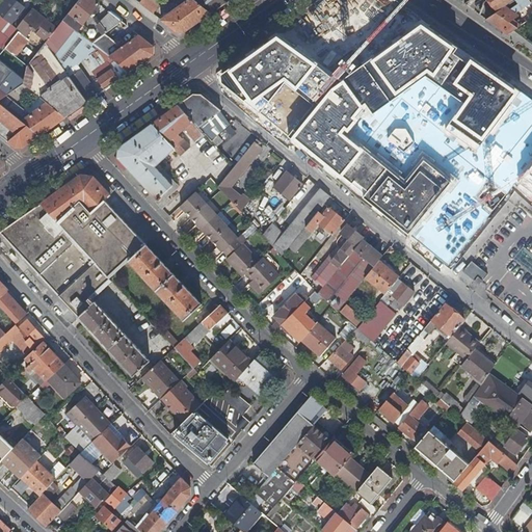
[(14,0),(6,0),(0,8),(0,16),(10,24),(24,8),(14,0)]
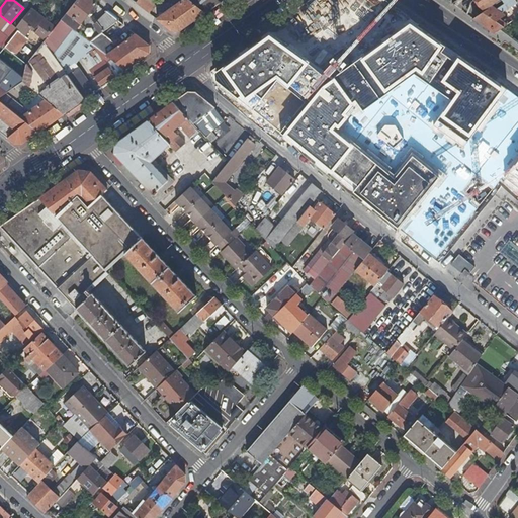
[(75,30),(80,24),(90,12),(89,12),(96,4),(91,0),(77,0),(61,19),(73,29),(75,30)]
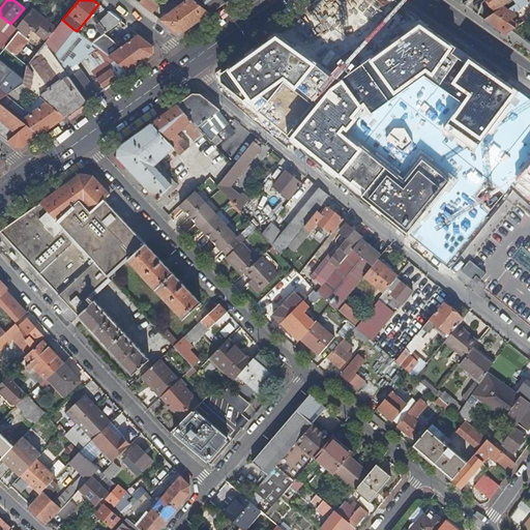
[(186,0),(180,5),(160,20),(175,32),(183,32),(210,12),(194,0),(186,0)]
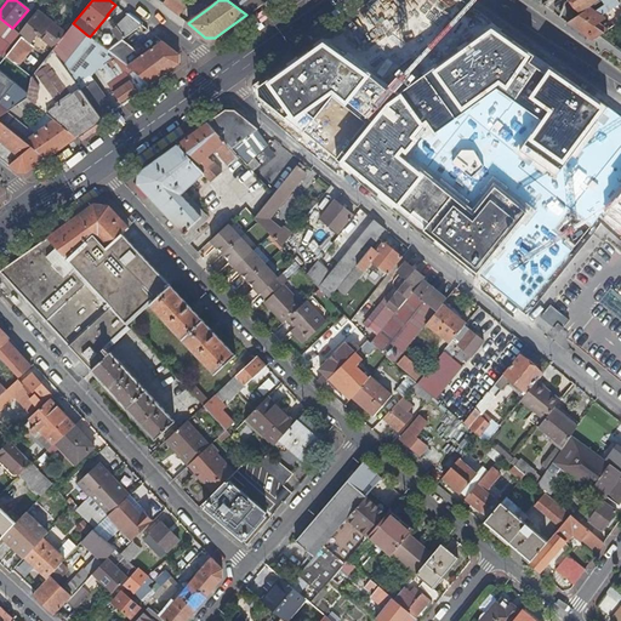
[(227,0),(246,15),(266,0),(227,0)]
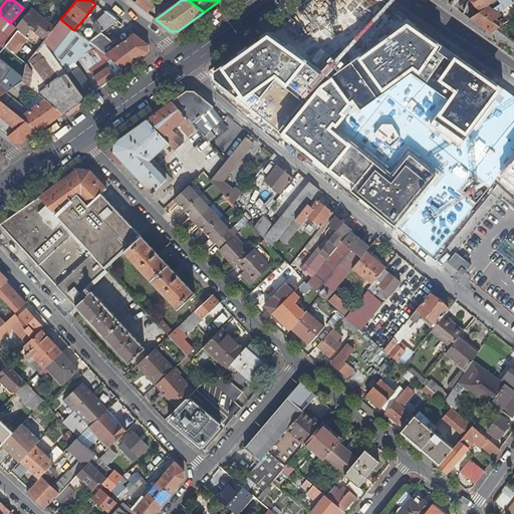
[(513,2),(513,3),(513,0),(496,0),(470,18),(490,32),(496,29),(500,26),(493,20),(502,14),(498,11),(504,8),(505,9),(507,7),(506,6),(513,2)]
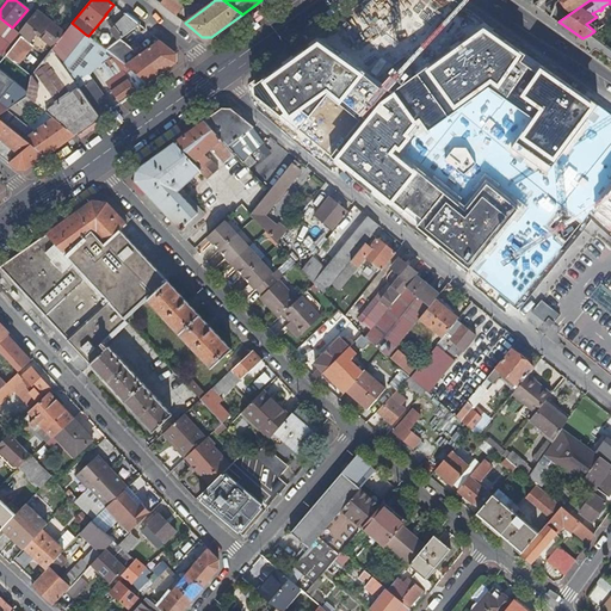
[(563,0),(572,11),(587,0),(563,0)]
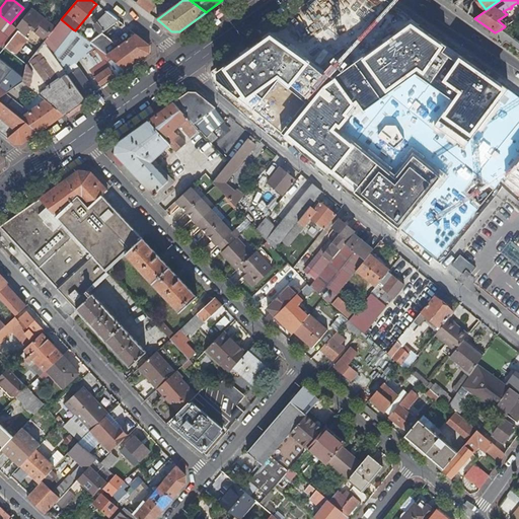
[(41,18),(30,10),(16,28),(18,29),(4,47),(14,55),(23,44),(28,48),(32,43),(24,36),(28,31),(43,43),(44,42),(54,29),(41,19),(41,18)]
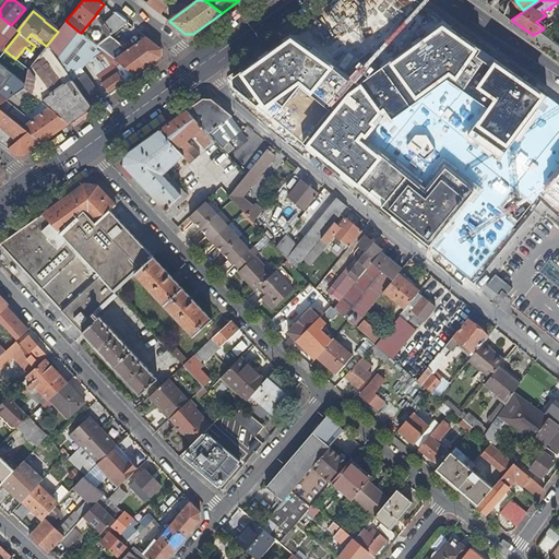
[(102,26),(109,36),(113,34),(120,28),(128,23),(116,13),(102,26)]
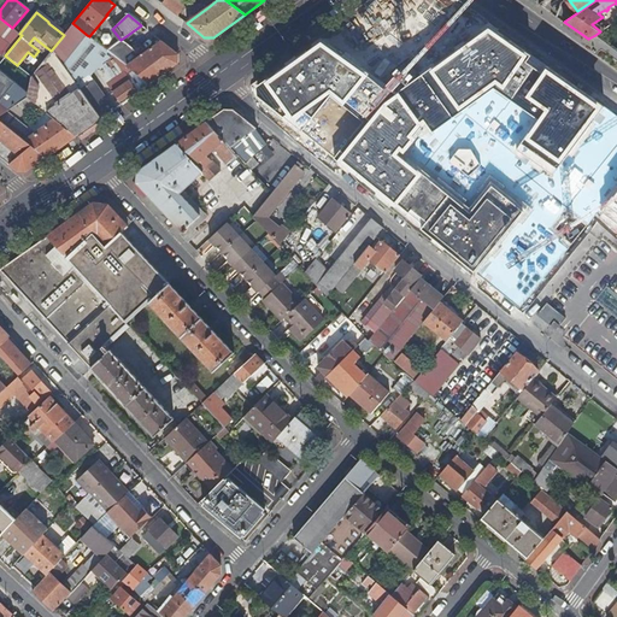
[(0,53),(5,57),(5,56),(22,35),(19,34),(12,28),(0,18),(0,53)]
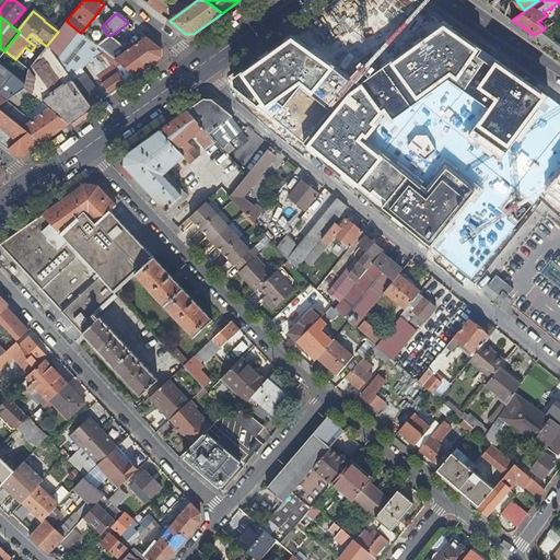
[(57,58),(79,32),(66,21),(58,32),(47,45),(57,58)]
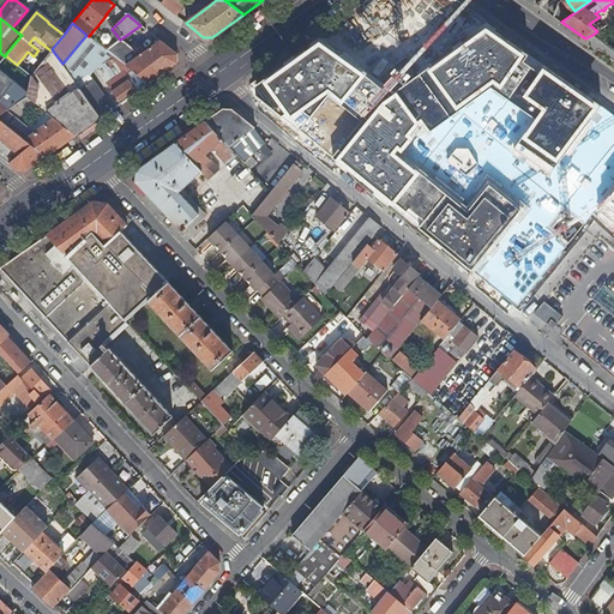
[(549,176),(599,104),(552,70),(489,25),(393,94),(319,40),(256,85),(258,96),(301,131),(330,94),(367,121),(337,160),(474,272),(529,208),(489,176),(468,206),(402,155),(415,137),(431,130),(493,88),(536,119),(515,149),(549,176)]
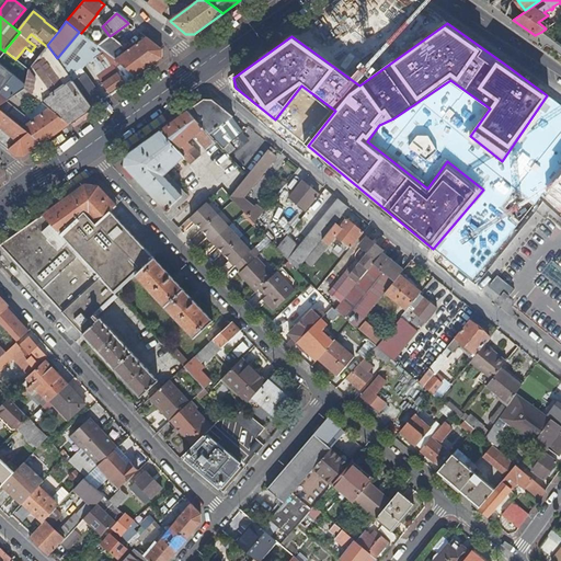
[(92,31),(87,26),(81,33),(87,38),(92,31)]
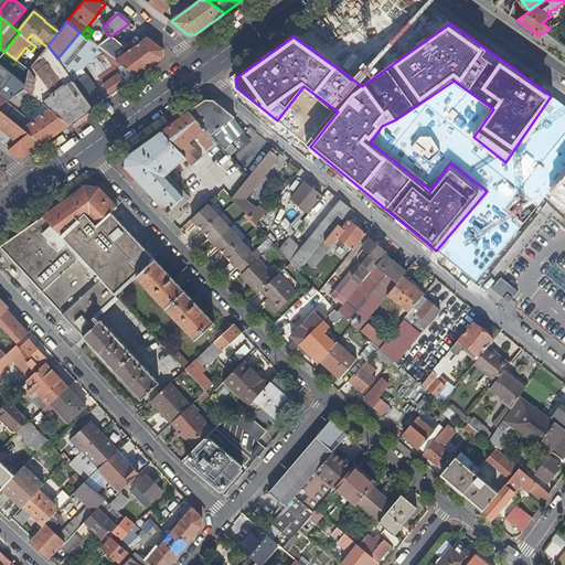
[(162,50),(141,33),(125,45),(114,34),(110,36),(105,41),(123,54),(115,60),(136,76),(162,57),(162,50)]
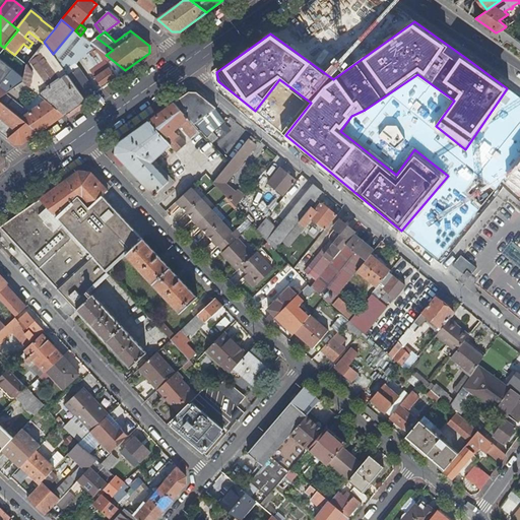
[(23,44),(14,55),(25,64),(43,43),(28,31),(24,37),(33,43),(28,48),(23,44)]
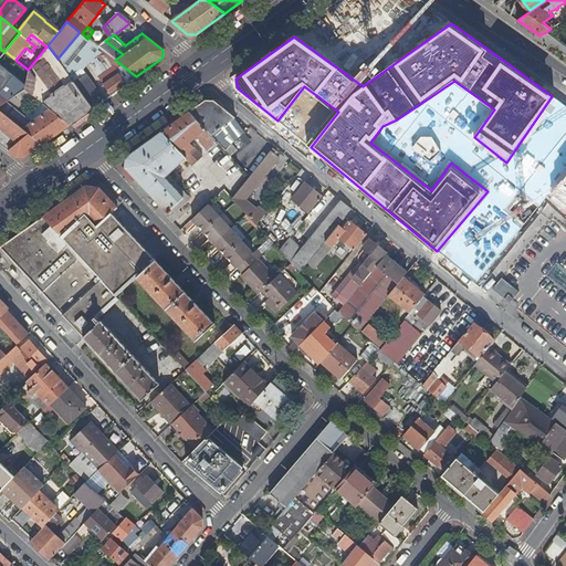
[(123,54),(105,41),(97,46),(104,51),(115,60),(123,54)]
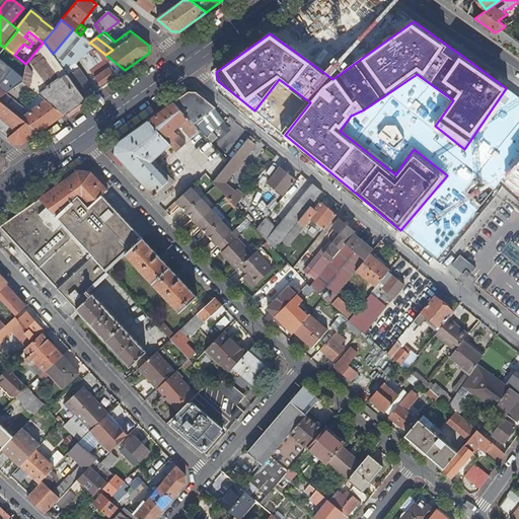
[(23,78),(22,81),(30,87),(40,94),(64,115),(84,99),(67,75),(53,54),(44,42),(43,43),(25,64),(23,78)]
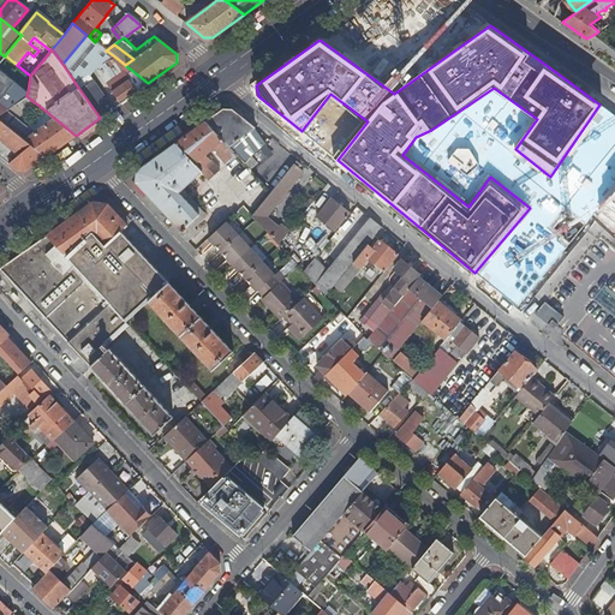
[(121,69),(125,65),(113,55),(103,61),(111,67),(113,65),(119,70),(121,69)]
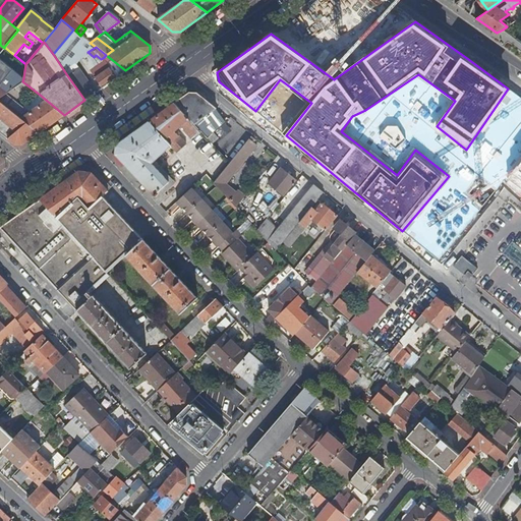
[(117,76),(103,58),(101,59),(96,55),(94,57),(88,52),(79,57),(102,88),(117,76)]
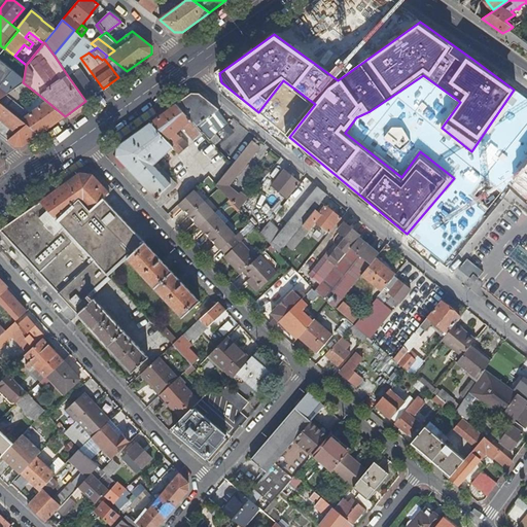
[(104,59),(118,77),(127,71),(107,56),(104,59)]
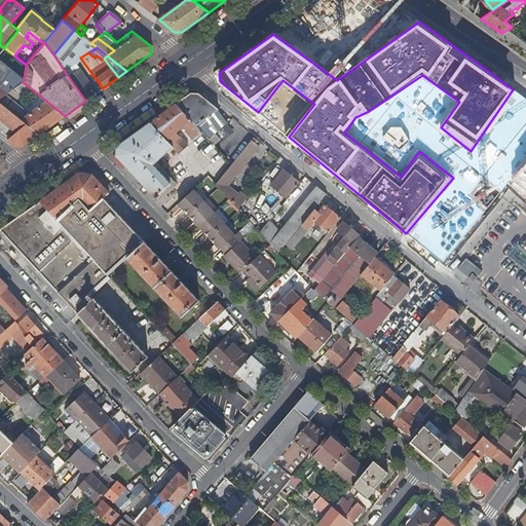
[(0,113),(7,108),(0,102),(0,98),(7,94),(23,82),(24,79),(0,60),(0,113)]
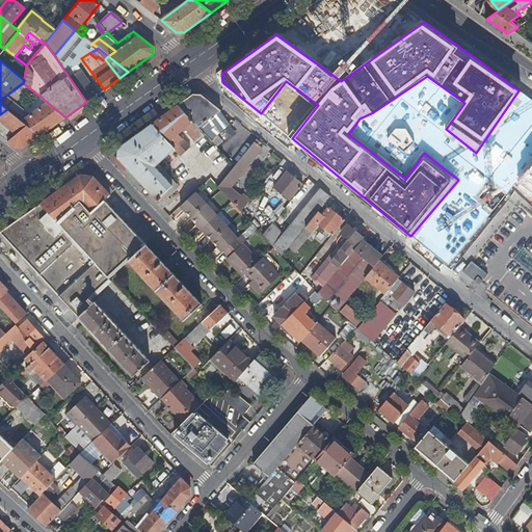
[(80,70),(69,77),(86,102),(98,94),(80,70)]
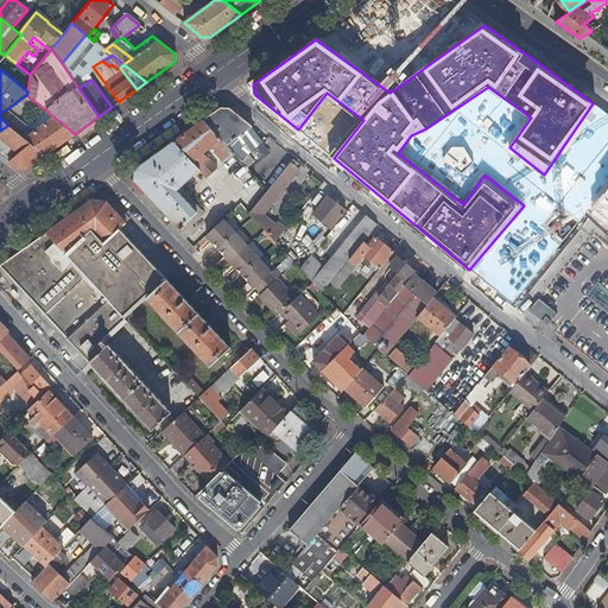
[(26,109),(36,102),(26,95),(8,108),(17,114),(25,108),(26,109)]
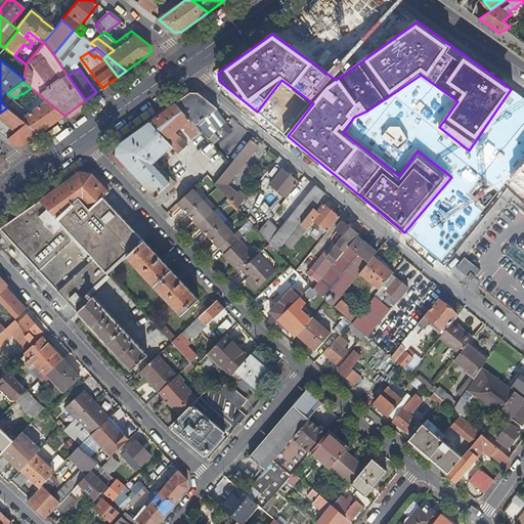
[(24,106),(40,95),(31,88),(23,94),(22,93),(14,98),(24,106)]
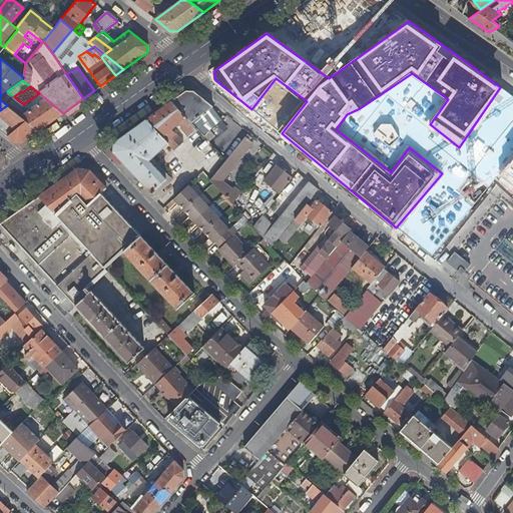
[(192,90),(186,90),(171,101),(190,122),(213,106),(192,90)]
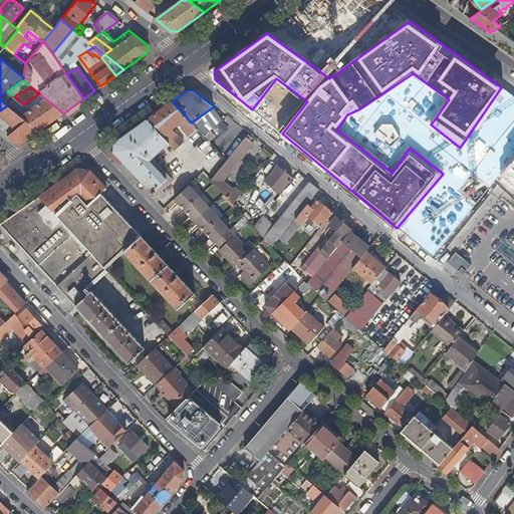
[(23,104),(14,96),(7,91),(0,95),(0,99),(7,105),(38,131),(63,113),(39,93),(23,104)]
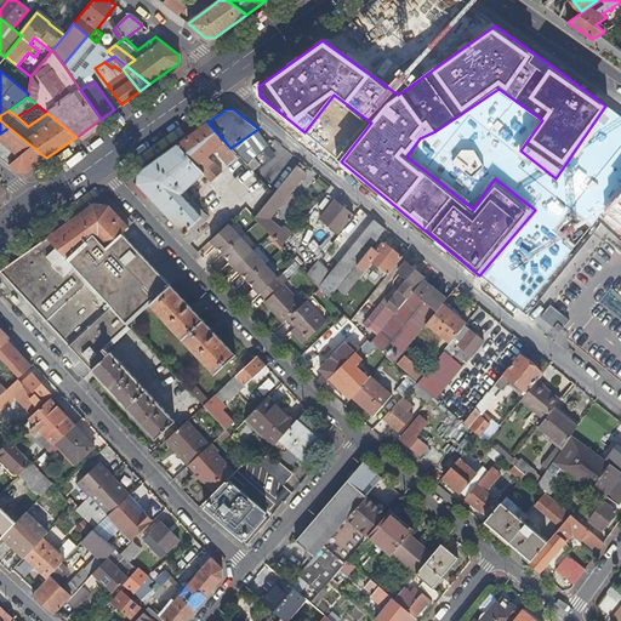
[(480,141),(490,119),(479,114),(469,136),(480,141)]
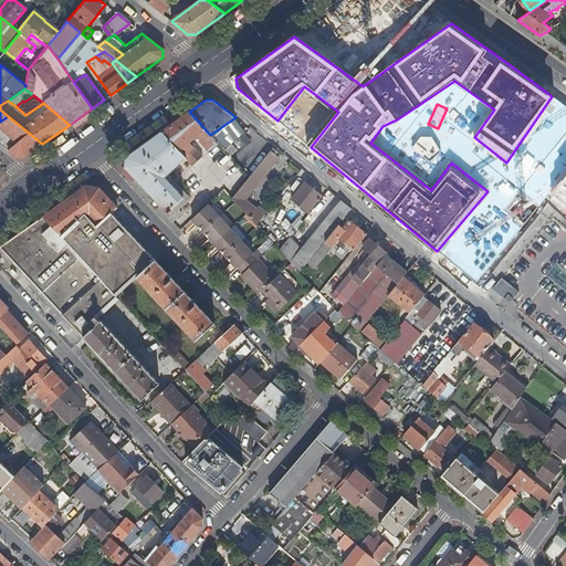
[(125,167),(167,212),(182,197),(164,177),(167,175),(185,158),(189,163),(199,154),(189,143),(195,137),(207,150),(217,142),(210,135),(189,112),(126,157),(125,167)]
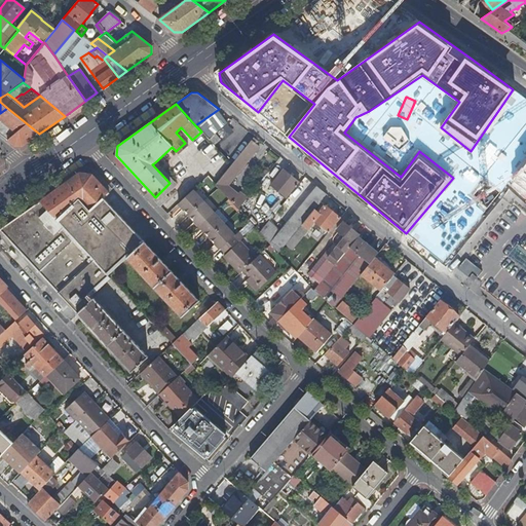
[(22,146),(39,134),(7,108),(0,113),(0,134),(14,145),(22,146)]
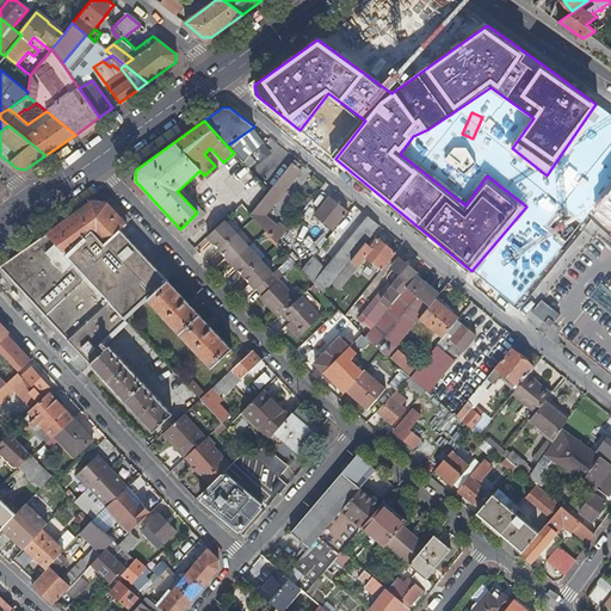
[(242,148),(250,156),(260,147),(253,139),(242,148)]
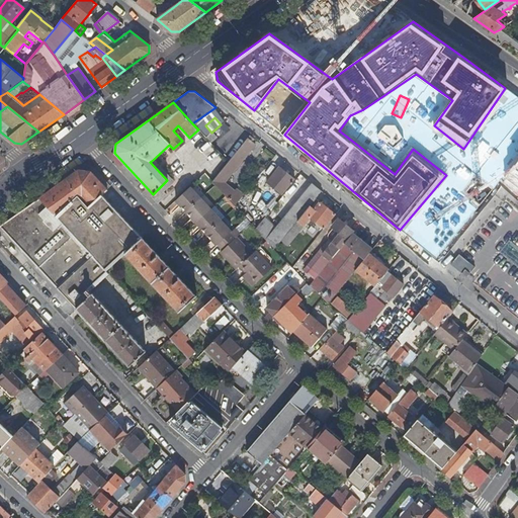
[(219,140),(230,130),(224,123),(212,133),(218,139),(219,140)]
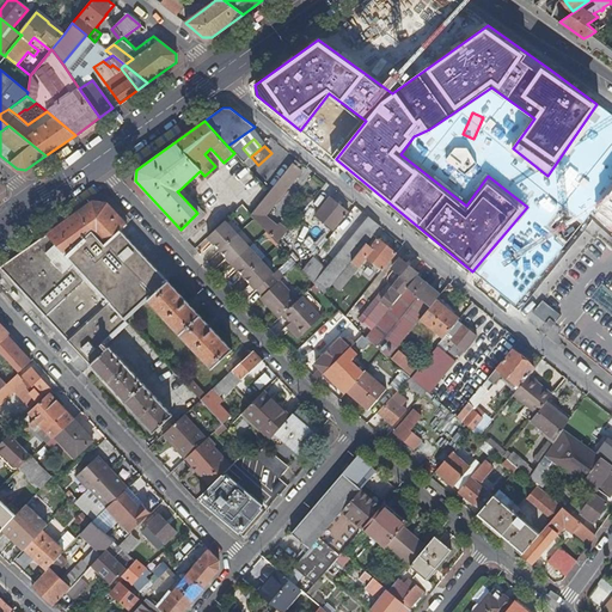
[(250,157),(243,148),(242,147),(234,153),(250,171),(257,164),(251,157),(250,157)]
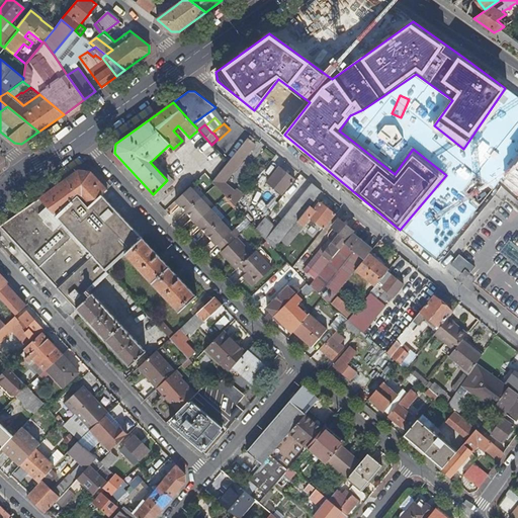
[(253,139),(249,136),(230,160),(228,162),(211,181),(214,184),(226,195),(235,205),(244,194),(236,188),(234,191),(224,182),(255,144),(251,142),(253,139)]
